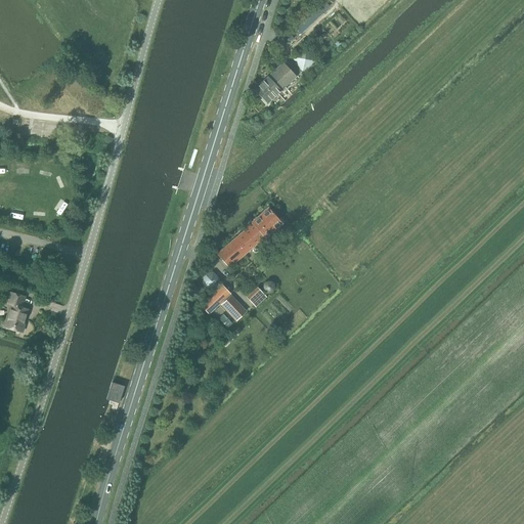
[(300,33),(330,6),(323,0),(318,0),(292,25),(300,33)]
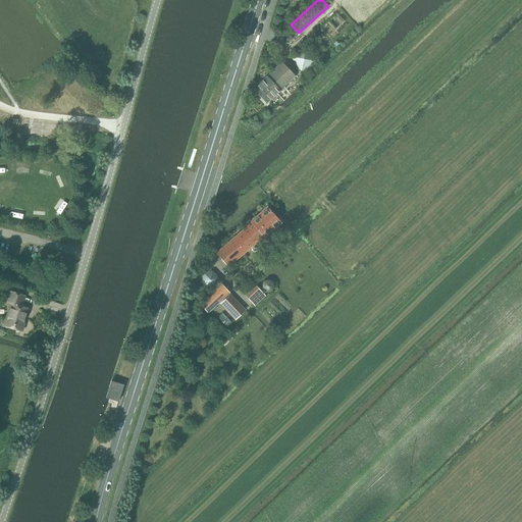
[(306,48),(292,58),(302,71),(316,61),(306,48)]
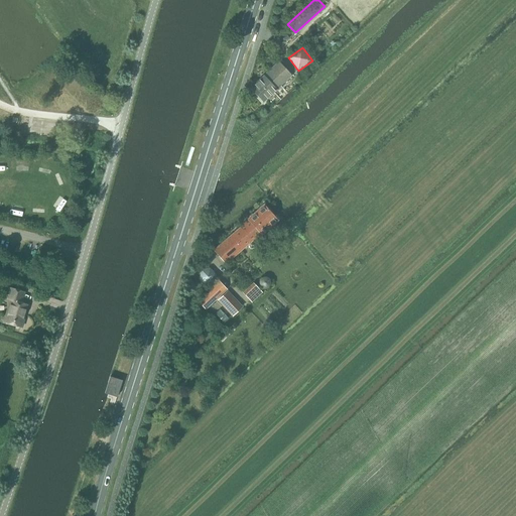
[(281,85),(291,76),(279,60),(264,76),(263,75),(250,88),(263,102),(273,93),(280,101),(288,93),(281,85)]
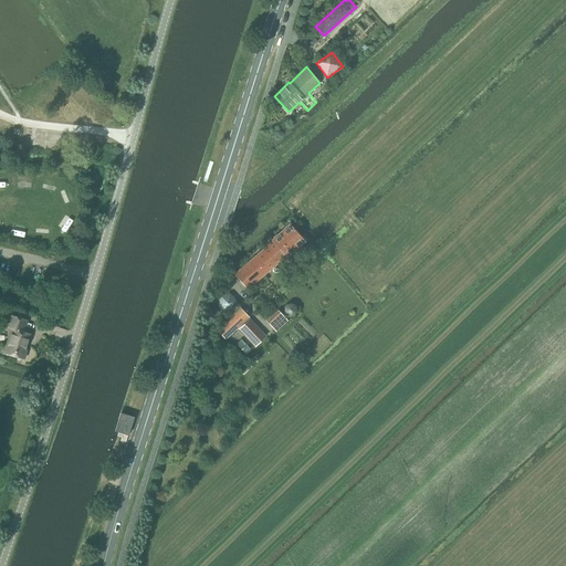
[(286,258),(305,241),(290,224),(271,241),(272,242),(234,273),(248,289),(285,257),(286,258)]
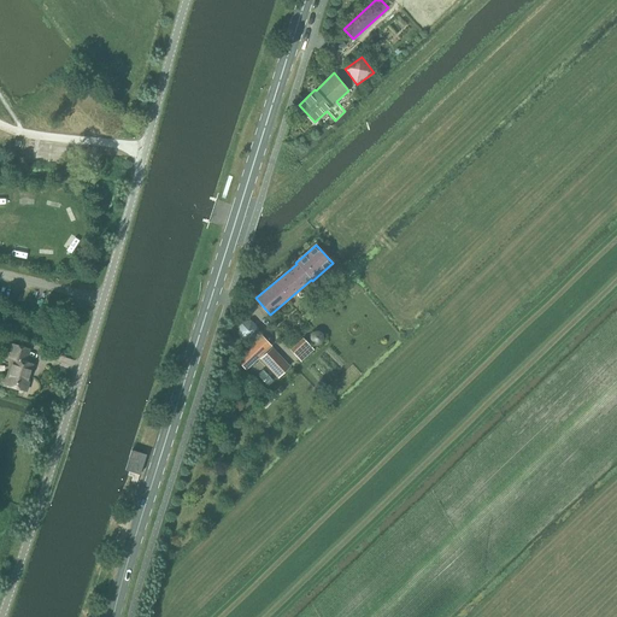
[(311,336),(311,339),(311,341),(312,342),(315,344),(316,344),(318,344),(319,344),(322,342),(322,341),(323,339),(323,338),(323,335),(322,334),(319,333),(318,331),(316,331),(315,333),(312,334),(311,335),(311,336)]
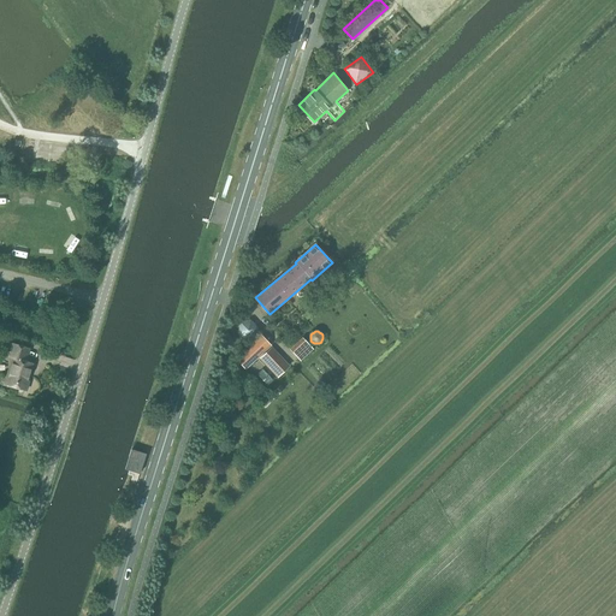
[(246,368),(271,345),(261,336),(236,359),(246,368)]
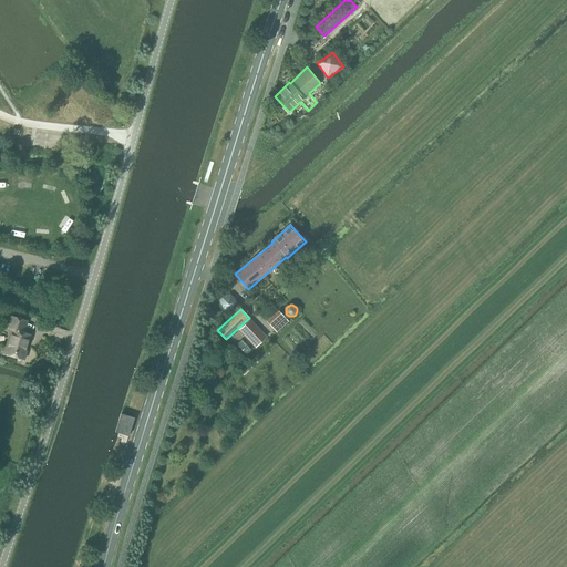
[(277,331),(287,321),(278,312),(268,322),(277,331)]
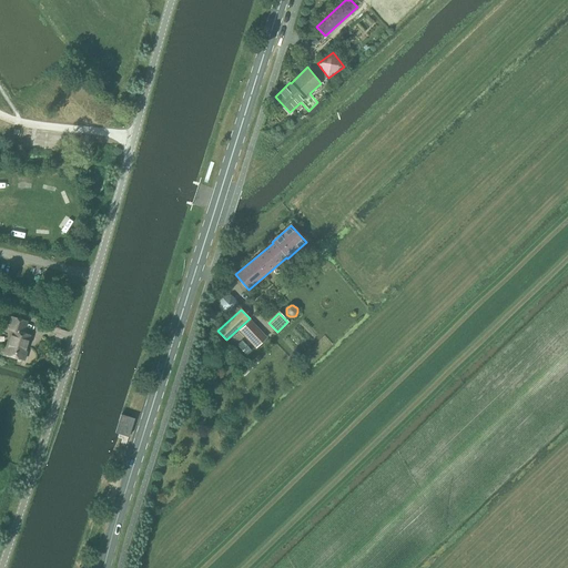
[(9,316),(6,328),(13,331),(6,355),(24,361),(27,352),(26,351),(30,335),(24,334),(20,332),(23,321),(9,316)]
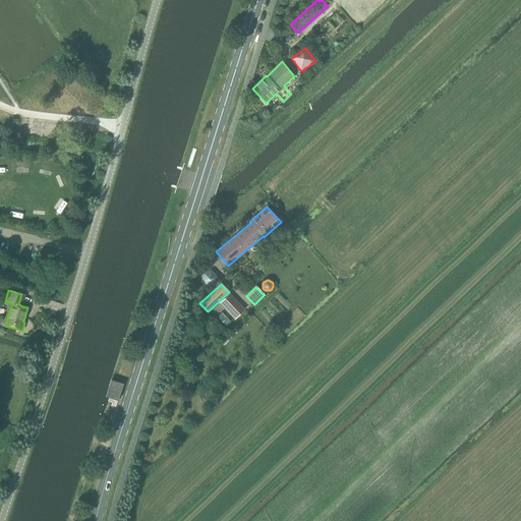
[(230,293),(220,303),(235,320),(245,310),(230,293)]
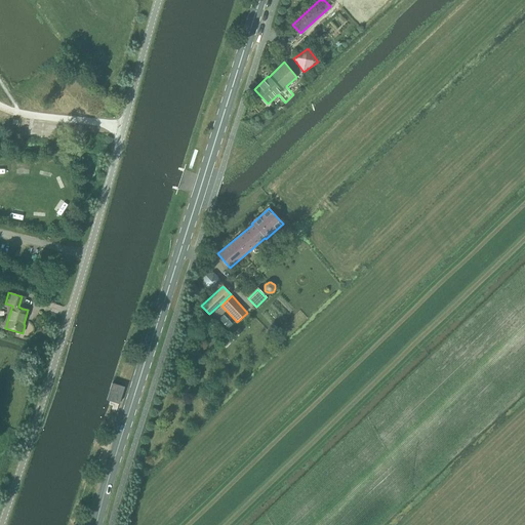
[(228,328),(232,324),(224,315),(218,319),(228,328)]
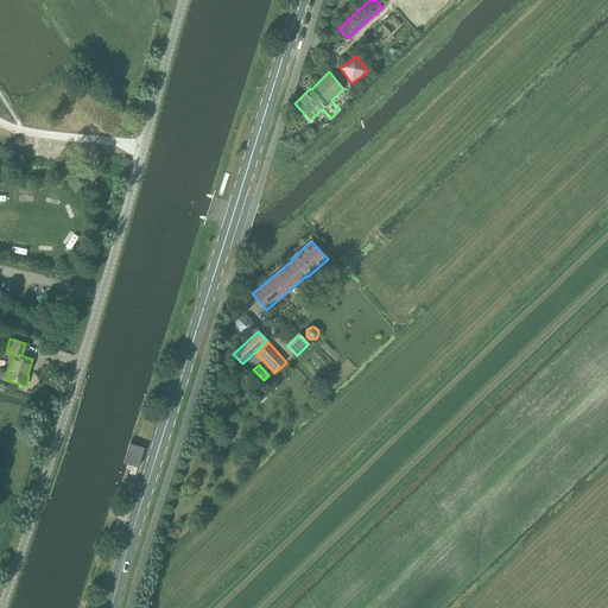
[(277,381),(266,391),(271,394),(280,385),(277,381)]
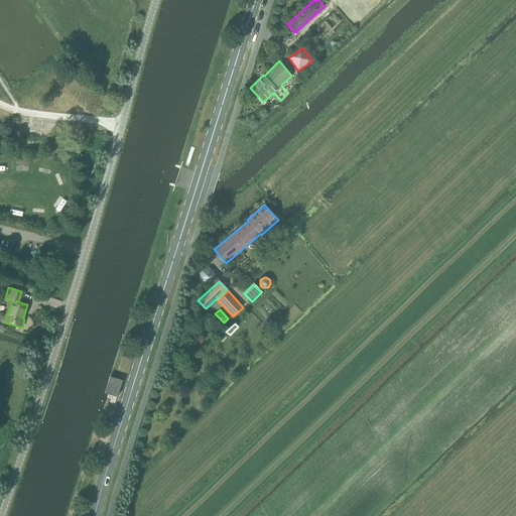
[(110,376),(104,393),(117,396),(122,380),(110,376)]
